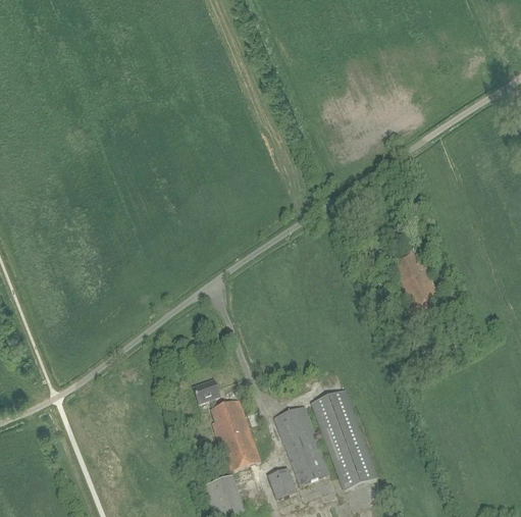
[(410,316),(441,302),(427,270),(424,269),(420,261),(416,263),(411,252),(393,260),(395,263),(387,266),(410,316)]
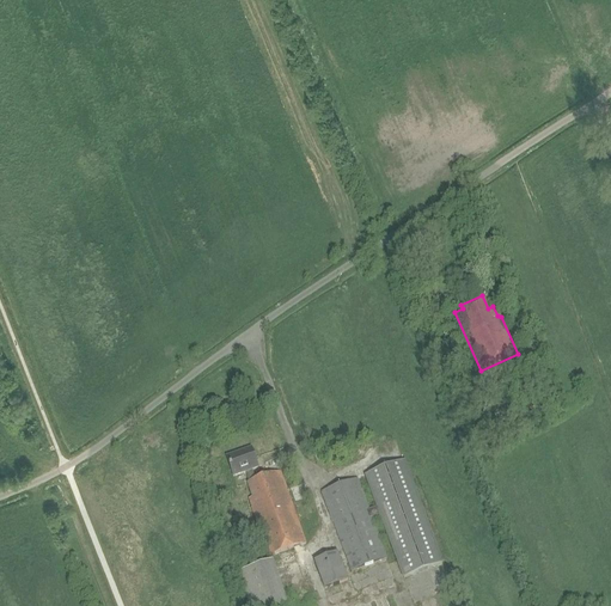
[(382,445),(395,441),(393,435),(379,439),(382,445)]
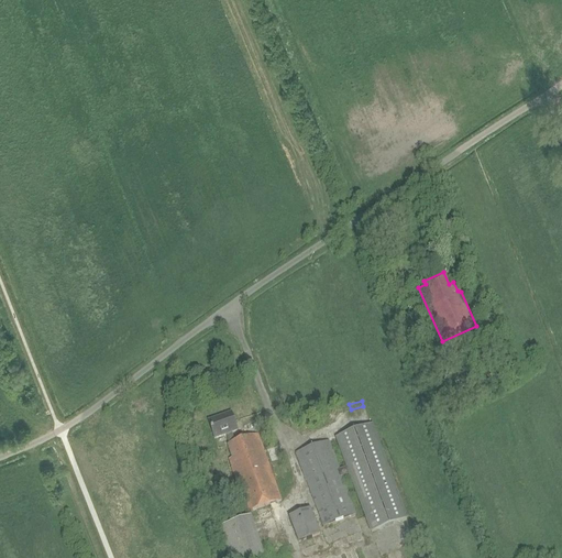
[(224,430),(228,440),(226,440),(231,455),(227,456),(230,463),(234,474),(245,507),(281,495),(257,429),(234,438),(231,428),(237,426),(230,408),(207,417),(213,435),(224,430)]
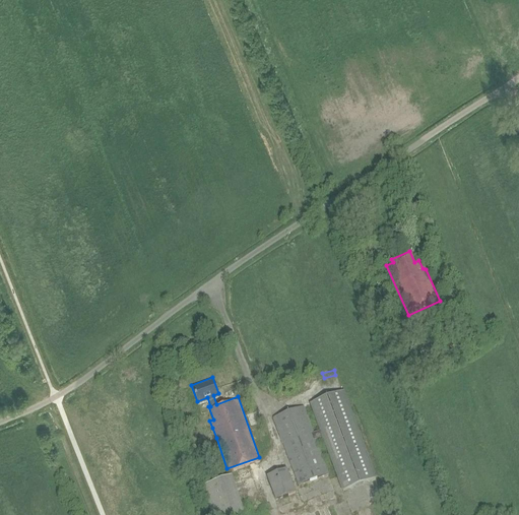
[(310,429),(313,436),(321,433),(341,487),(376,473),(343,386),(309,399),(319,426),(310,429)]
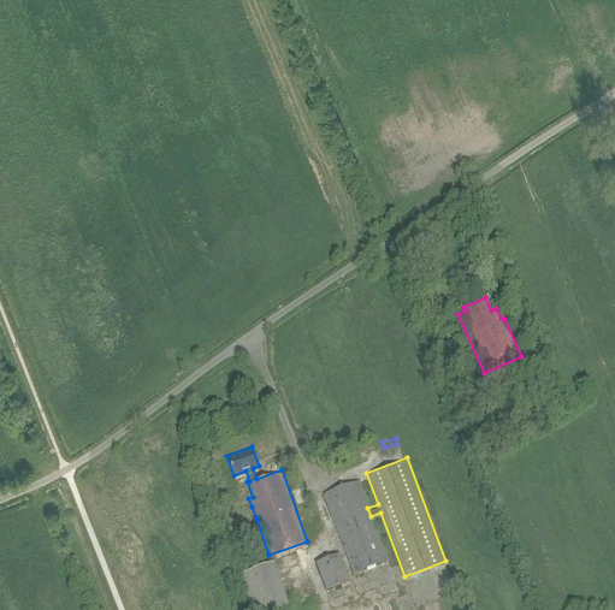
[(353,572),(386,560),(371,516),(367,508),(356,479),(324,491),(353,572)]
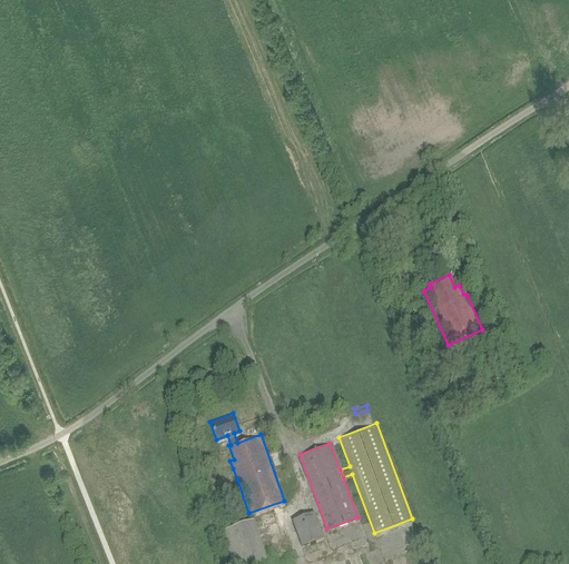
[(302,544),(323,536),(314,512),(293,518),(302,544)]
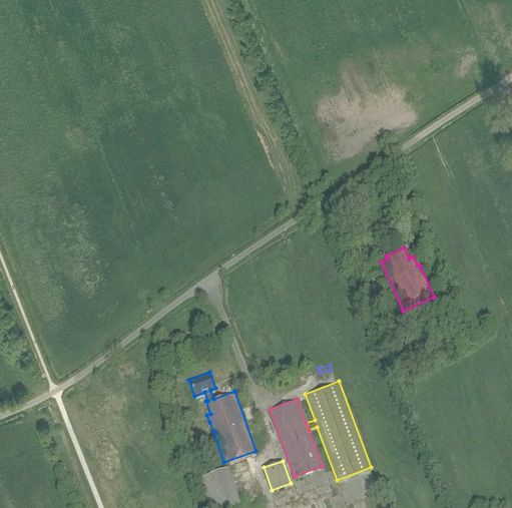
[(208,507),(225,507),(239,504),(227,465),(198,474),(208,507)]
